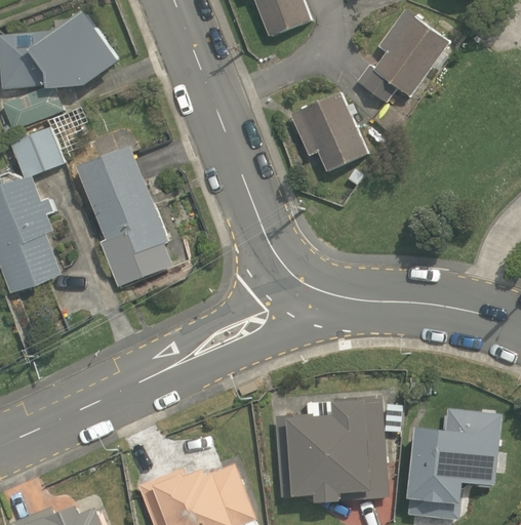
[(252,0),(267,37),(310,21),(301,0),(252,0)]
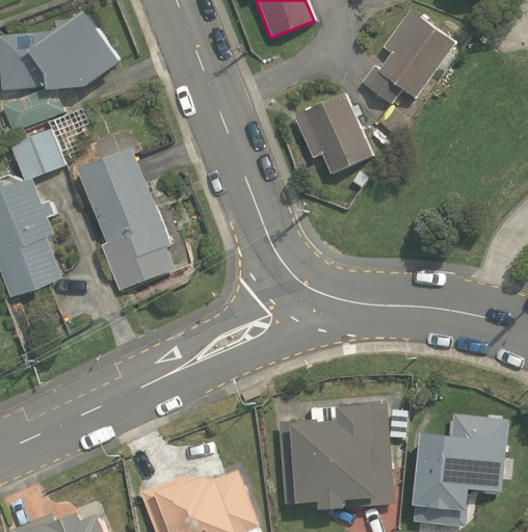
[(401,89),(414,99),(437,68),(443,72),(453,58),(447,54),(453,44),(407,9),(381,48),(390,53),(378,70),(372,67),(361,82),(390,105),(401,89)]
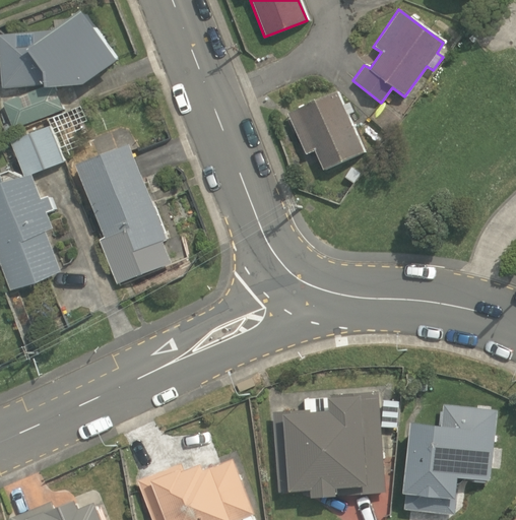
[(45,88),(83,84),(117,61),(80,10),(54,29),(0,35),(0,77),(1,88),(44,85),(45,88)]
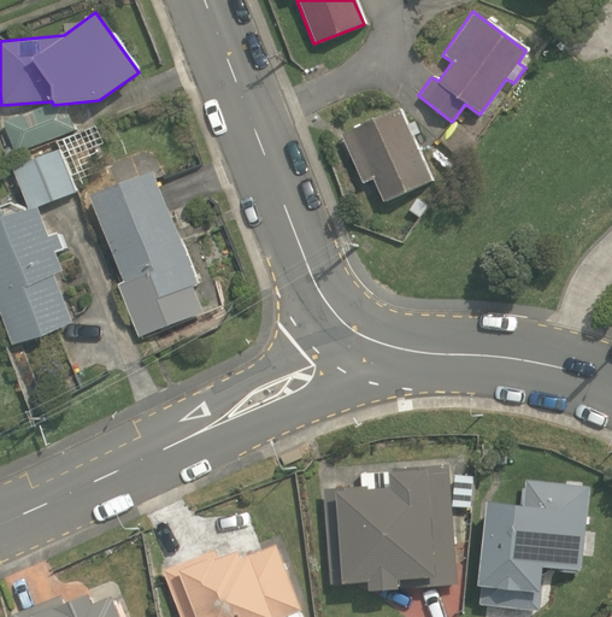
[(74,130),(60,100),(3,123),(15,154),(74,130)]
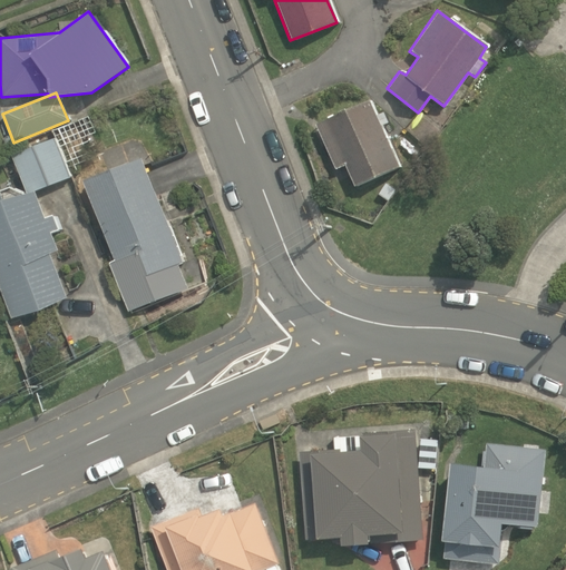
[(314,125),(334,169),(343,165),(353,187),(399,167),(379,126),(387,123),(382,111),(374,115),(368,100),(314,125)]
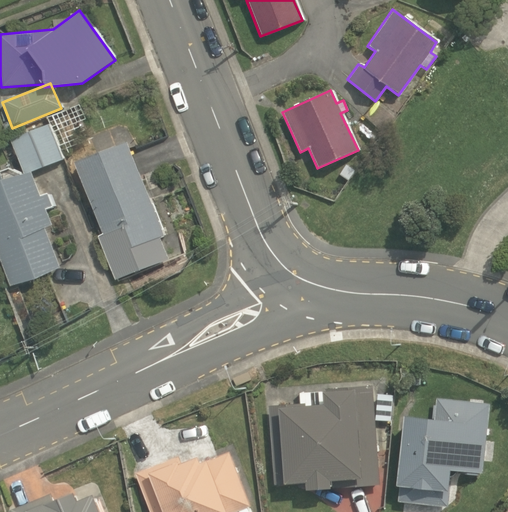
[(63,158),(48,124),(9,140),(22,175),(30,171),(63,158)]
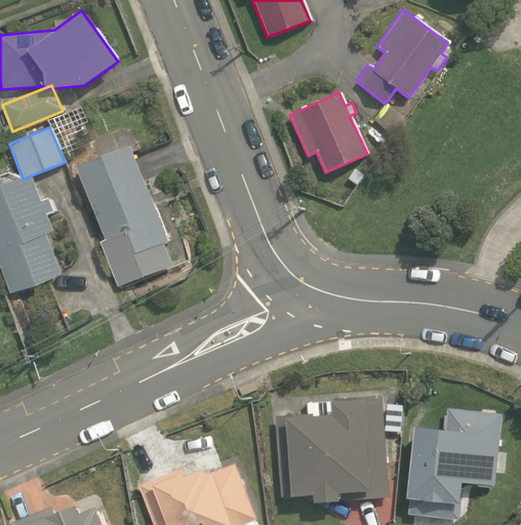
[(162,243),(167,241),(130,147),(75,167),(104,240),(98,242),(116,287),(170,266),(162,243)]
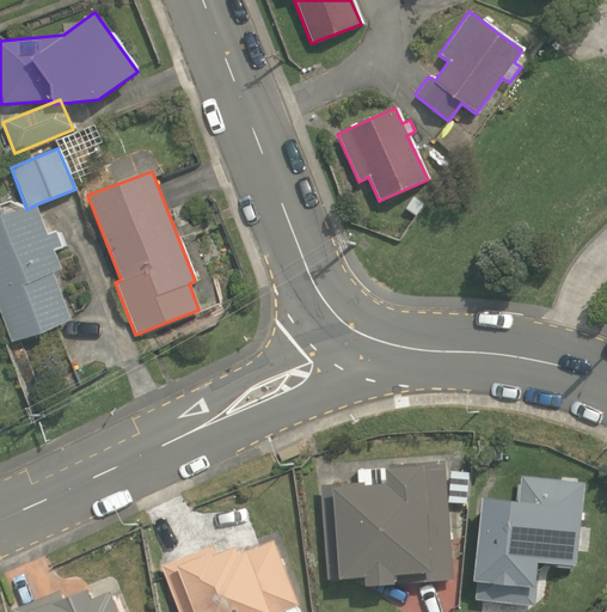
[(422,204),(411,197),(403,209),(414,216),(422,204)]
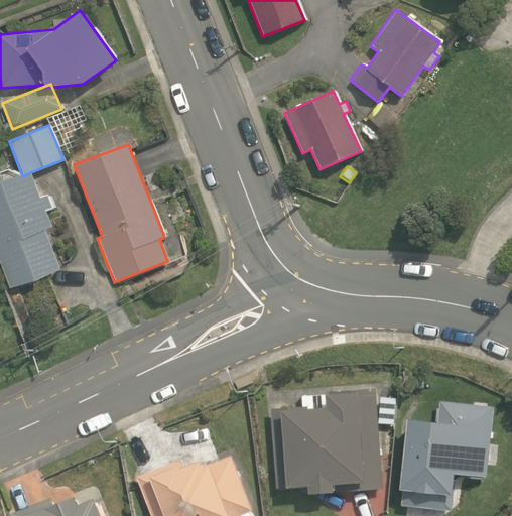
[(30,172),(22,176),(4,183),(0,173),(0,267),(8,289),(59,268),(44,230),(51,227),(45,211),(52,209),(46,195),(39,198),(30,172)]
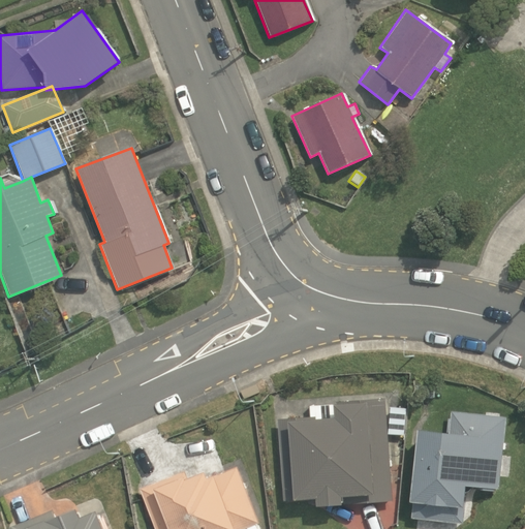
[(334,414),(277,418),(283,498),(315,495),(316,502),(342,500),(341,494),(350,493),(351,503),(393,500),(384,396),(333,400),(334,414)]
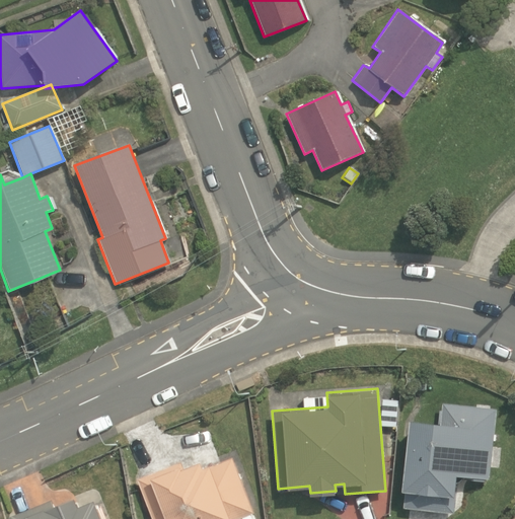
[(487,477),(495,409),(441,402),(439,422),(410,419),(399,509),(452,515),(457,474),(487,477)]
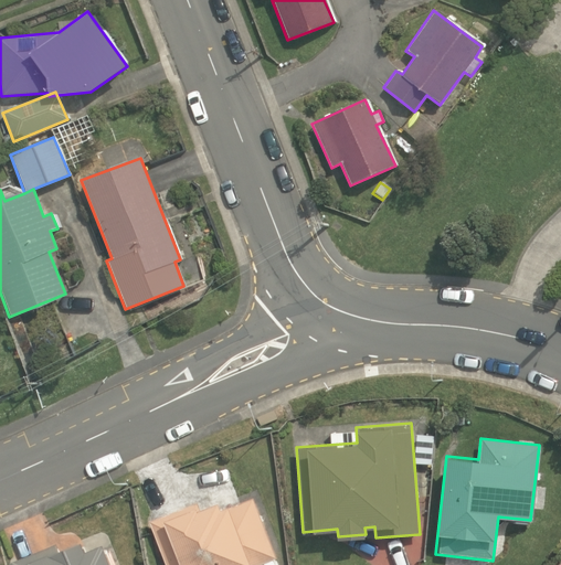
[(194,503),(148,522),(166,564),(275,564),(273,558),(276,557),(252,498),(230,507),(229,504),(220,508),(218,501),(198,510),(194,503)]
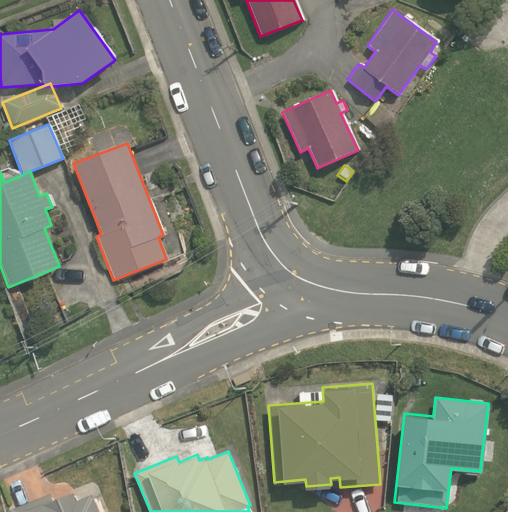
[(51,498),(49,492),(8,509),(8,511),(99,511),(92,492),(77,498),(73,489),(51,498)]
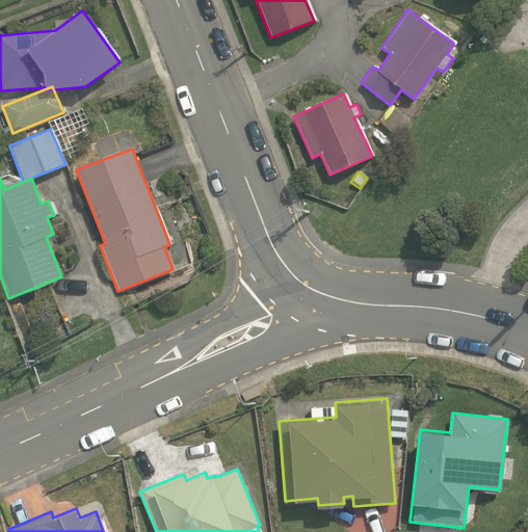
All buildings are outlined.
